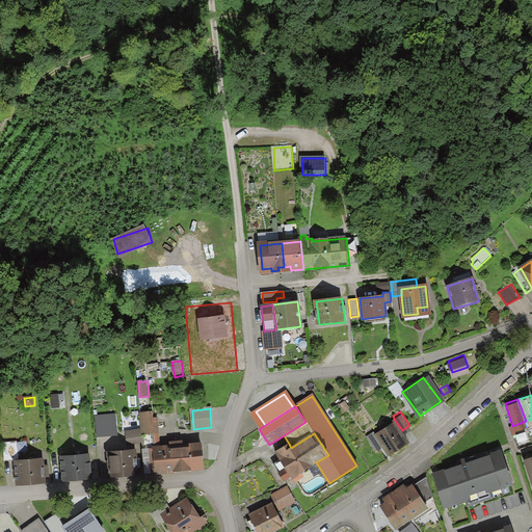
[(144,473),(156,472),(154,449),(159,449),(157,425),(154,425),(153,413),(140,414),(144,473)]
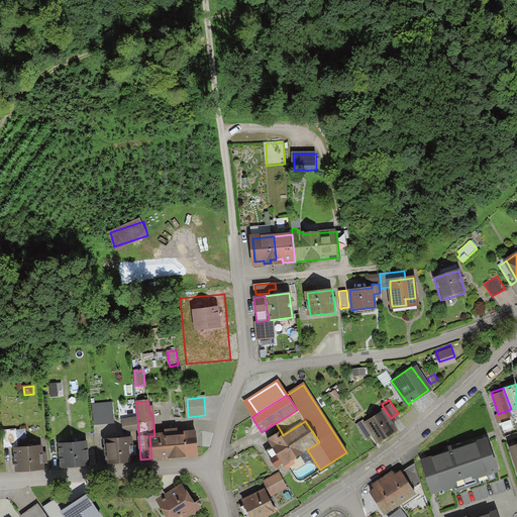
[(113,403),(93,405),(94,426),(115,424),(113,403)]
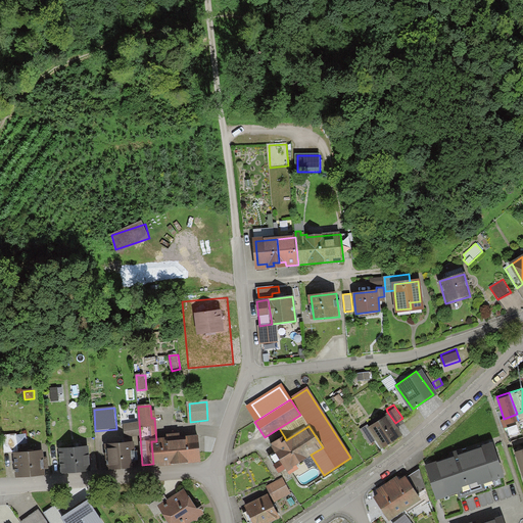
[(399,430),(395,423),(387,412),(368,425),(380,443),(399,430)]
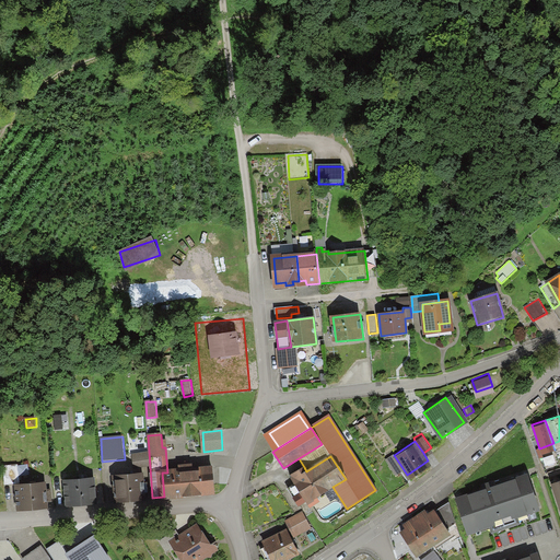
[(149,468),(147,453),(133,455),(136,470),(149,468)]
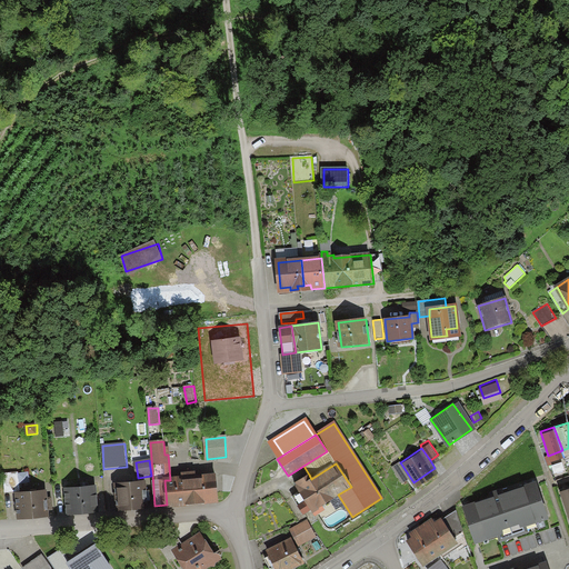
[(312,511),(338,495),(351,487),(336,463),(311,479),(309,475),(295,483),(299,490),(291,496),(302,513),(310,508),(312,511)]
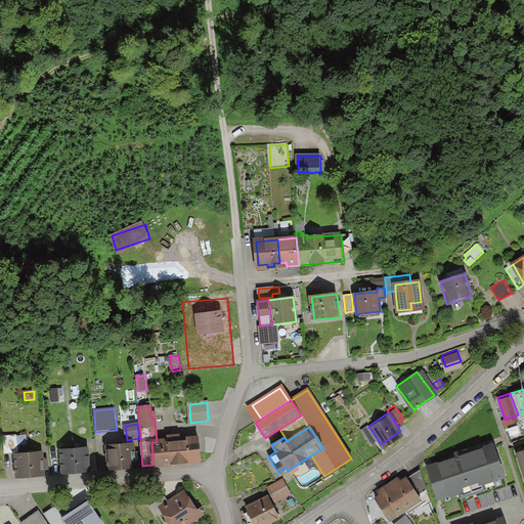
[(168,441),(157,442),(151,442),(154,465),(200,462),(199,439),(180,440),(180,436),(168,437),(168,441)]
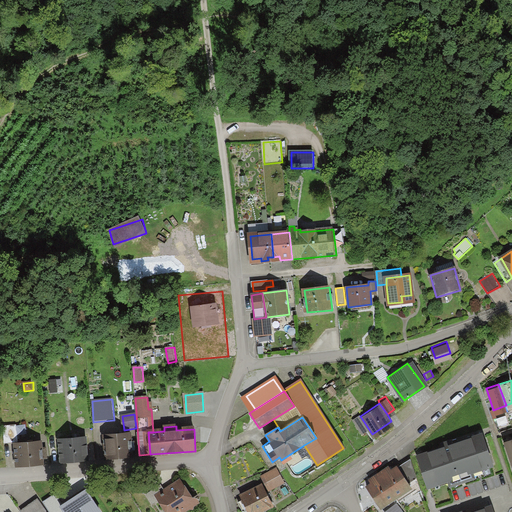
[(5,442),(18,441),(17,427),(3,428),(5,442)]
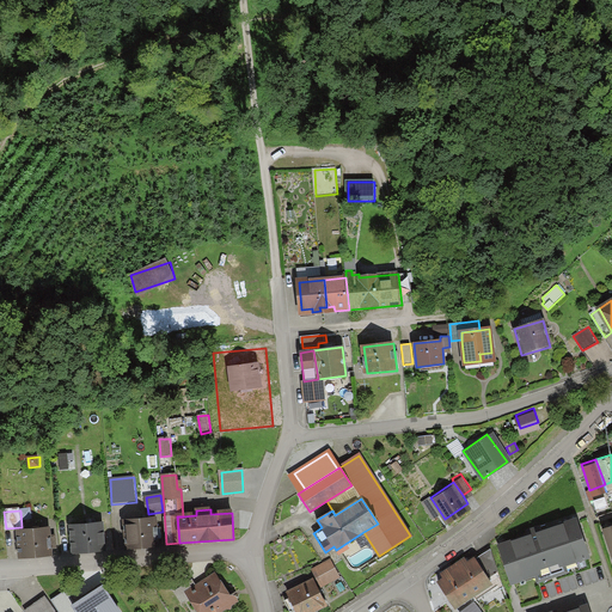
[(574,516),(501,540),(516,586),(589,561),(574,516)]
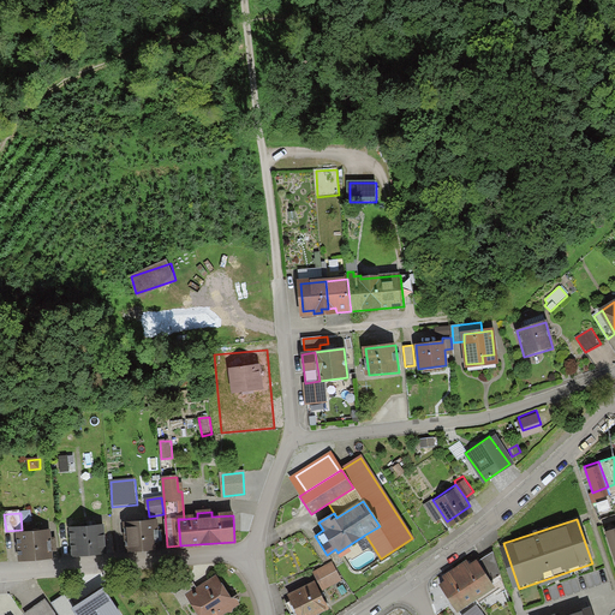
[(156,521),(125,524),(126,548),(157,545),(156,521)]
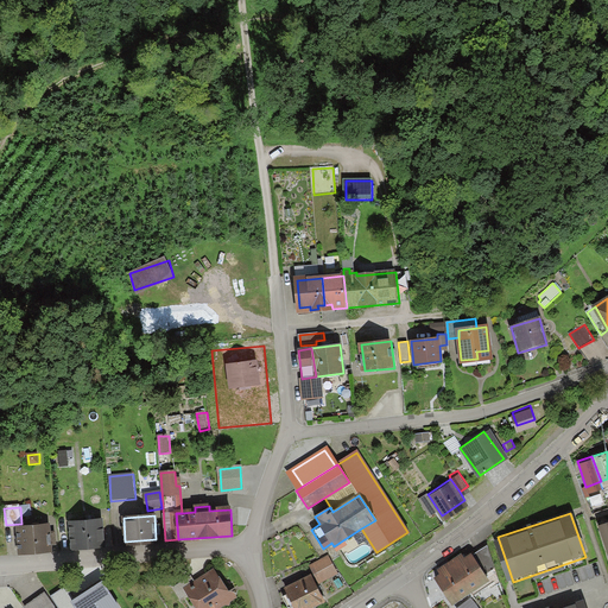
[(607,548),(607,518),(597,521),(607,549),(607,548)]
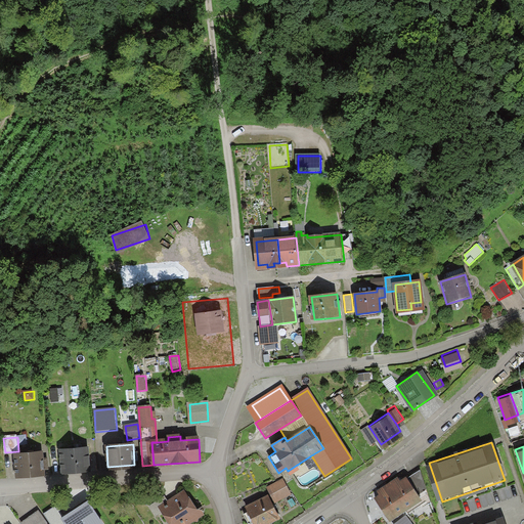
[(88,448),(61,450),(62,473),(89,472),(88,448)]
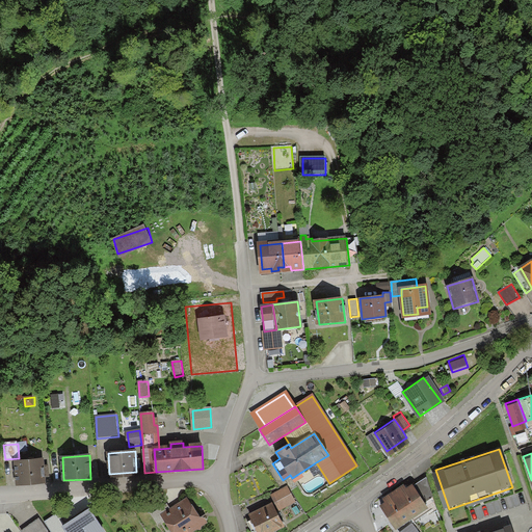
[(45,483),(44,460),(16,462),(18,484),(45,483)]
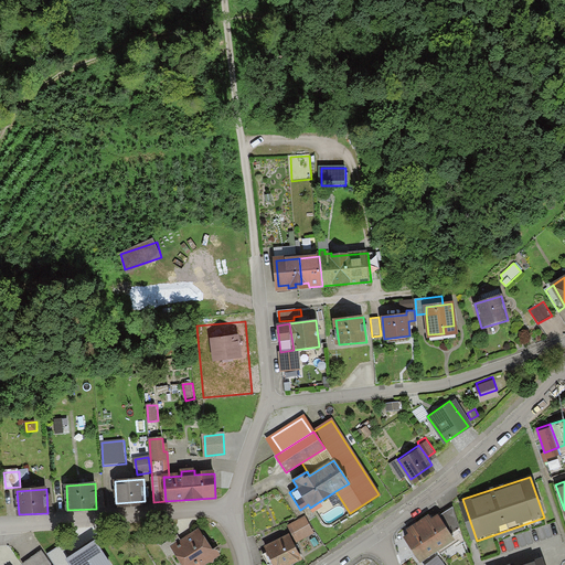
[(458,513),(451,502),(438,511),(450,530),(458,523),(458,513)]
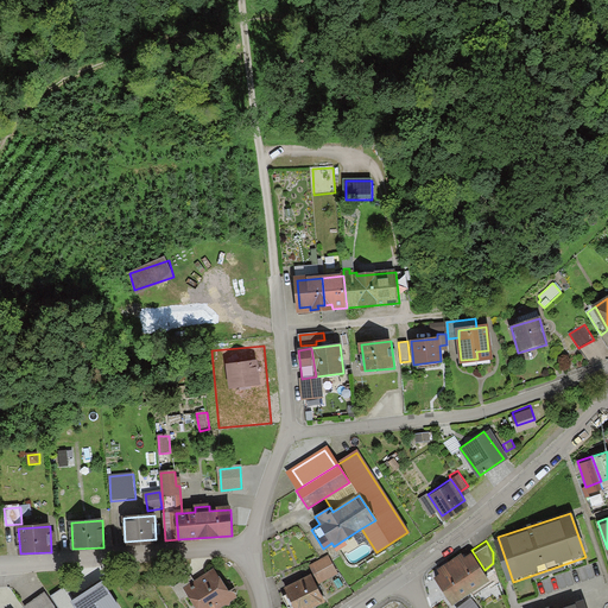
[(453,562),(468,587),(487,574),(485,570),(472,550),(453,562)]
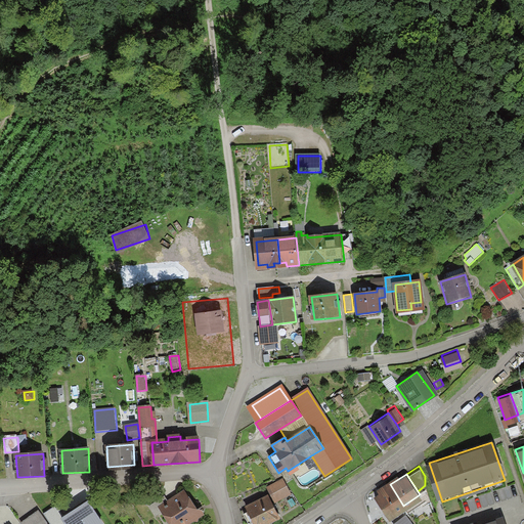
[(290,494),(281,480),(269,487),(276,501),(290,494)]
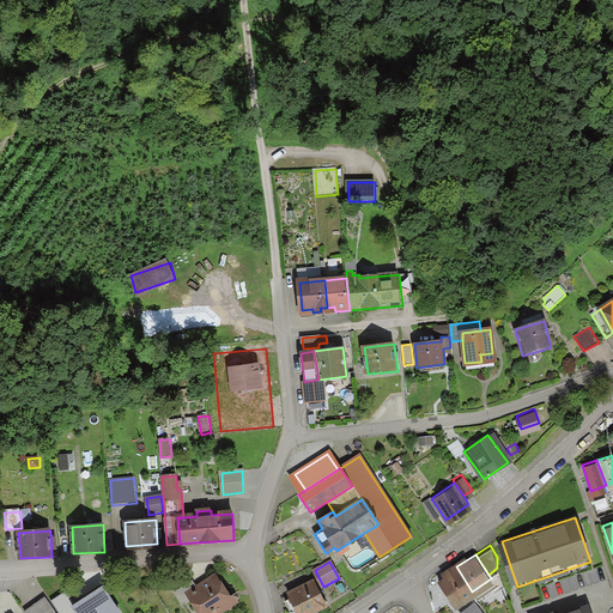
[(472,592),(456,566),(439,577),(455,602),(472,592)]
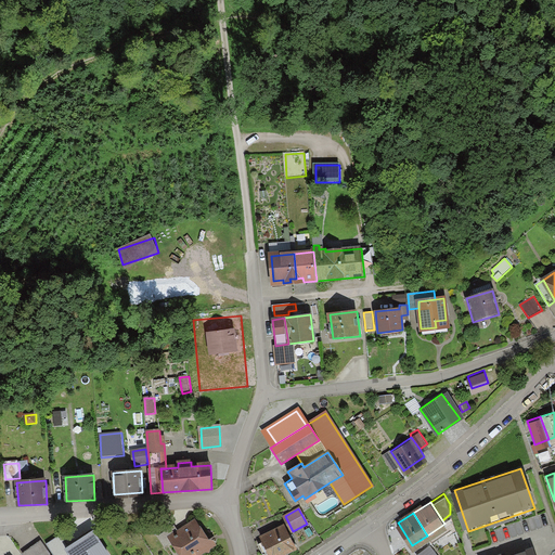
[(171,539),(173,542),(181,554),(189,554),(193,553),(194,554),(196,554),(205,550),(209,552),(210,542),(205,541),(193,524),(180,532),(171,539)]
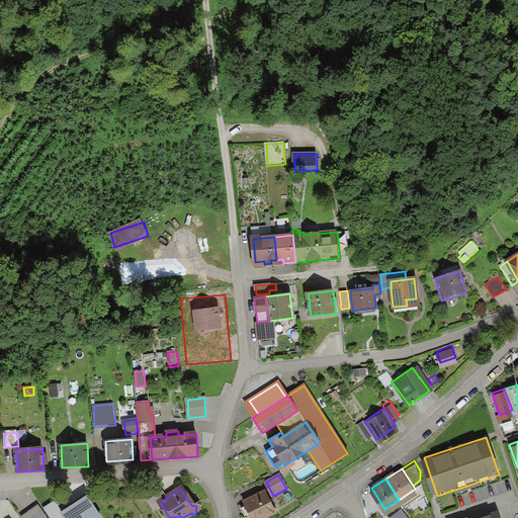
[(160,503),(168,497),(164,491),(147,502),(154,512),(162,506),(160,503)]
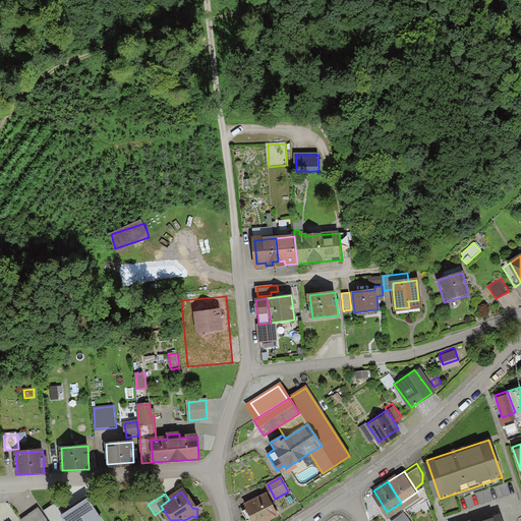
[(267,520),(278,515),(266,494),(243,505),(245,509),(242,511),(247,520),(251,519),(251,520),(267,520)]
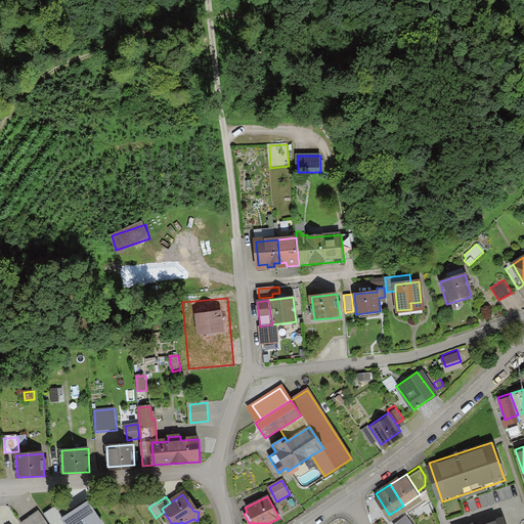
[(89,500),(64,517),(56,505),(44,514),(50,523),(102,523),(104,523),(89,500)]
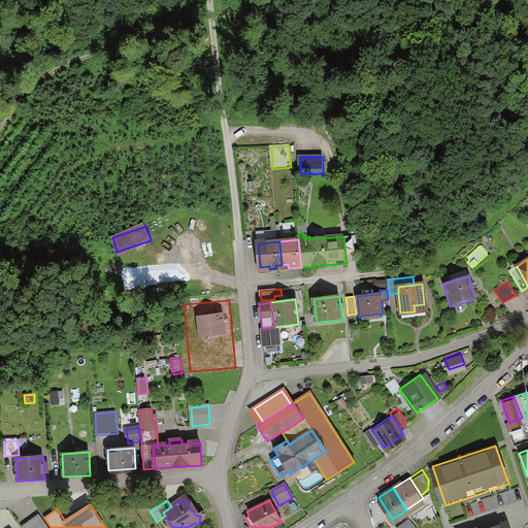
[(50,527),(39,514),(21,527),(50,527)]
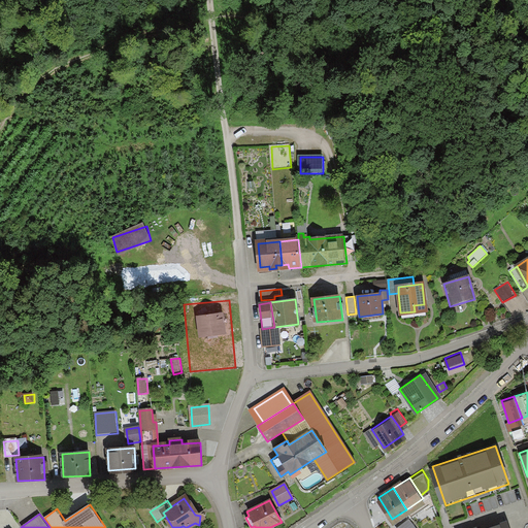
[(416,527),(408,518),(395,527),(396,527),(416,527)]
